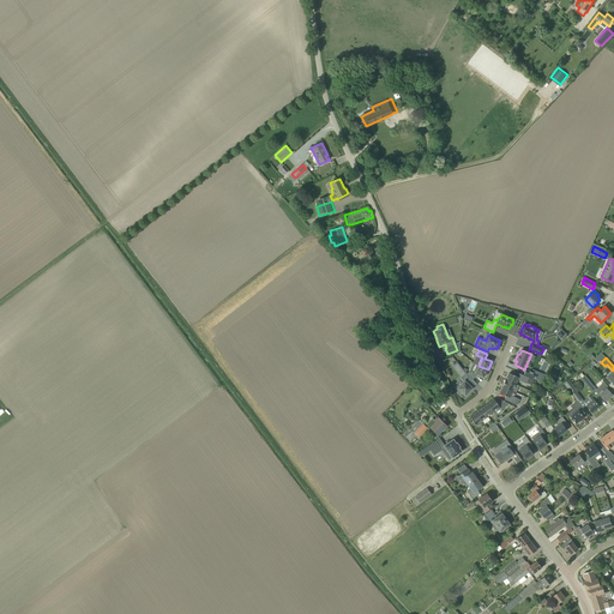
[(488,369),(479,366),(477,365),(474,372),(470,371),(467,374),(473,380),(476,377),(477,374),(483,378),(486,374),(488,371),(487,371),(488,369)]
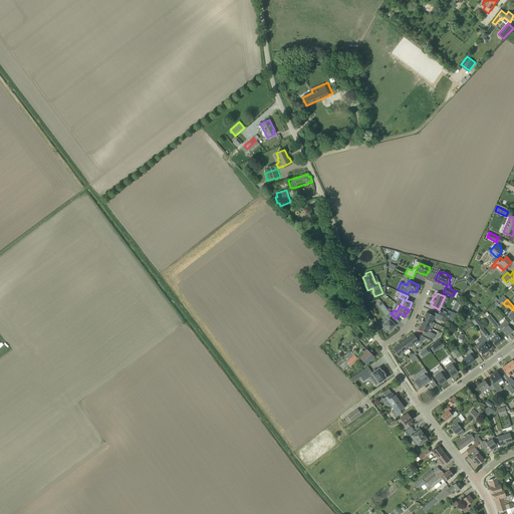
[(424,317),(424,318),(432,322),(434,318),(441,321),(443,316),(433,311),(432,314),(426,312),(424,317)]
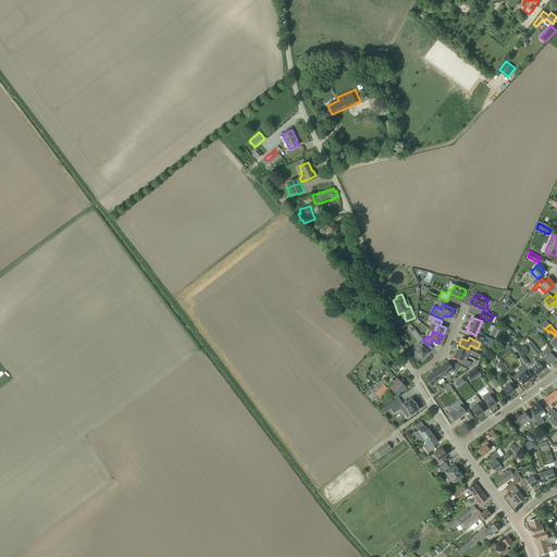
[(429,345),(423,339),(422,338),(416,345),(419,348),(415,353),(413,353),(419,358),(419,357),(422,359),(424,357),(425,357),(430,353),(429,351),(429,353),(425,348),(429,345)]
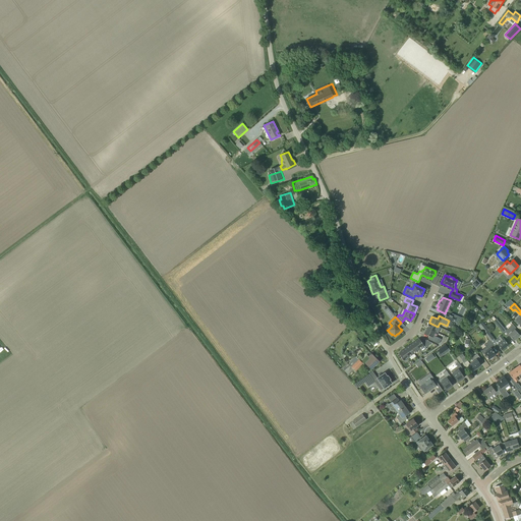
[(493,321),(503,333),(506,331),(496,319),(493,321)]
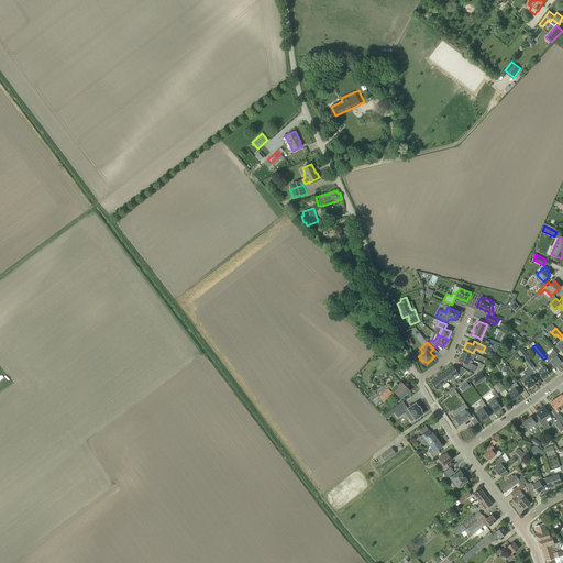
[(520,349),(518,351),(517,351),(530,368),(534,374),(538,372),(542,378),(550,373),(541,363),(534,367),(527,357),(528,356),(521,348),(520,349)]
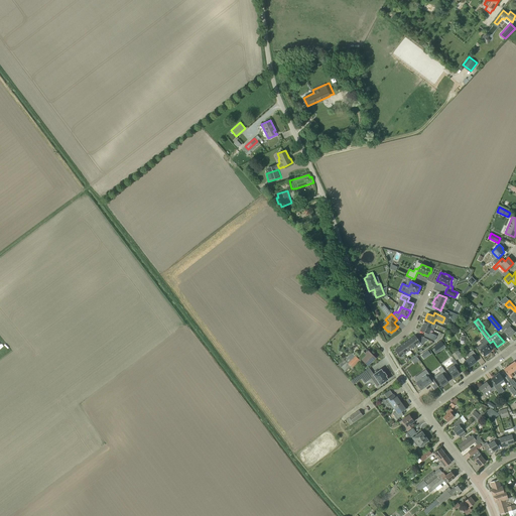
[(425,319),(422,325),(431,329),(433,324),(425,319)]
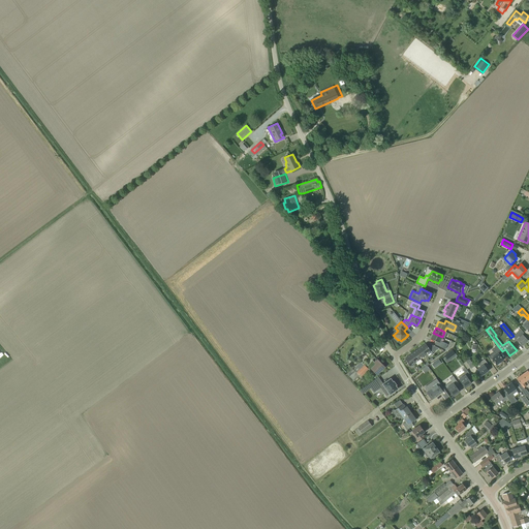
[(517,340),(522,346),(528,341),(523,335),(522,335),(519,331),(517,334),(520,337),(517,340)]
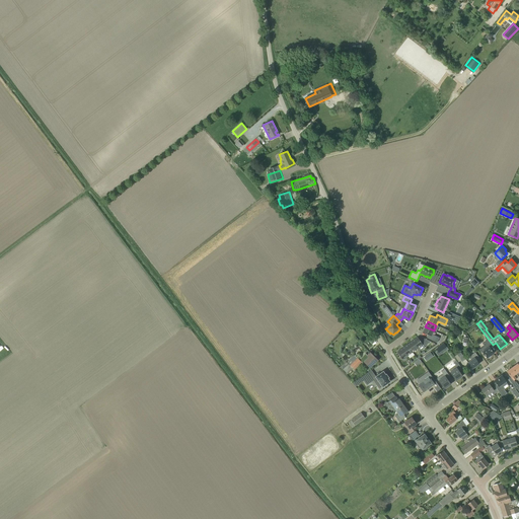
[(432,335),(434,330),(425,326),(423,332),(428,335),(427,338),(437,343),(439,338),(432,335)]
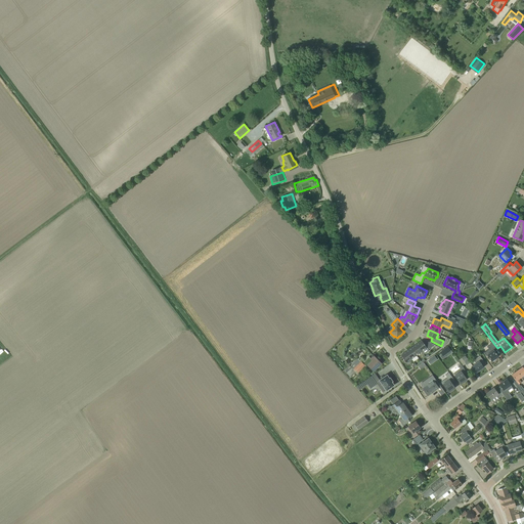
[(417,344),(422,352),(427,348),(428,349),(435,345),(427,341),(424,343),(422,341),(417,344)]
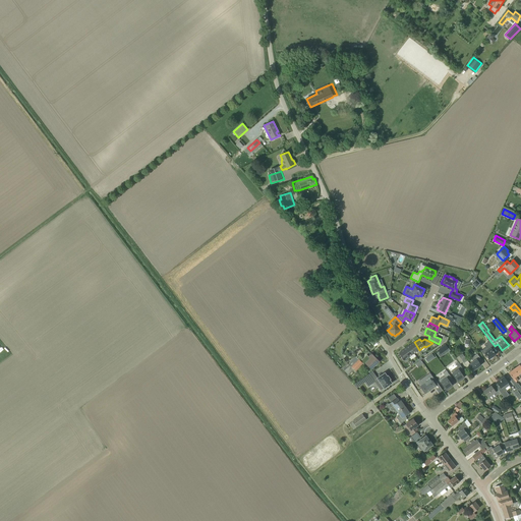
[(484,345),(486,347),(480,351),(483,354),(484,353),(489,359),(496,354),(491,348),(495,346),(490,341),(484,345)]
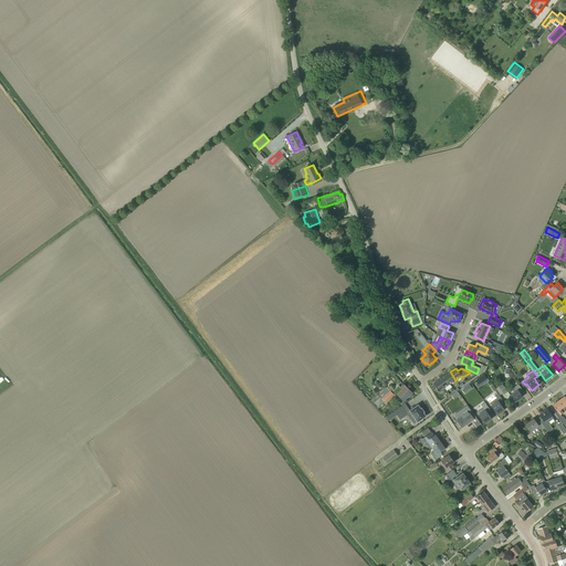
[(456,380),(450,371),(444,376),(450,384),(456,380)]
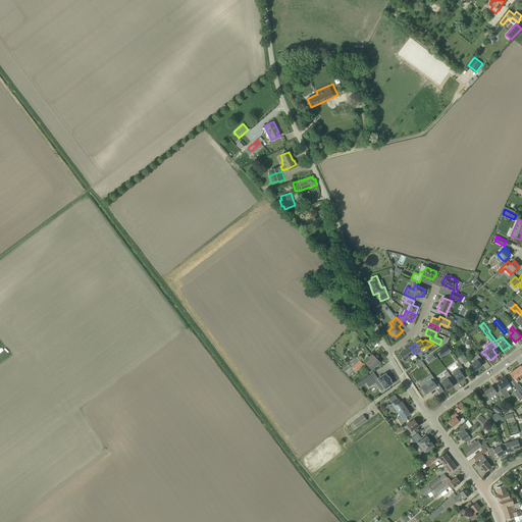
[(415,354),(410,347),(405,350),(410,358),(415,354)]
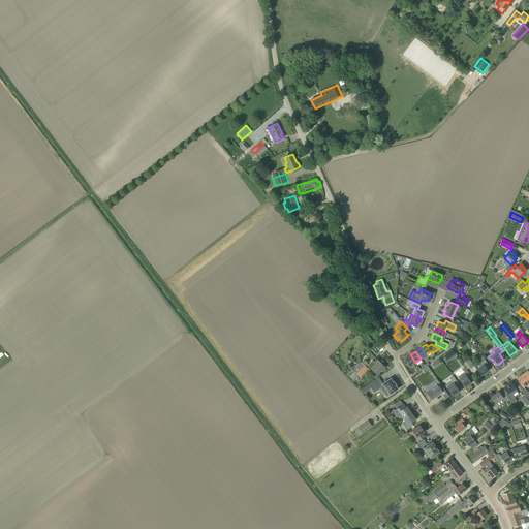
[(410,367),(415,363),(410,354),(405,359),(410,367)]
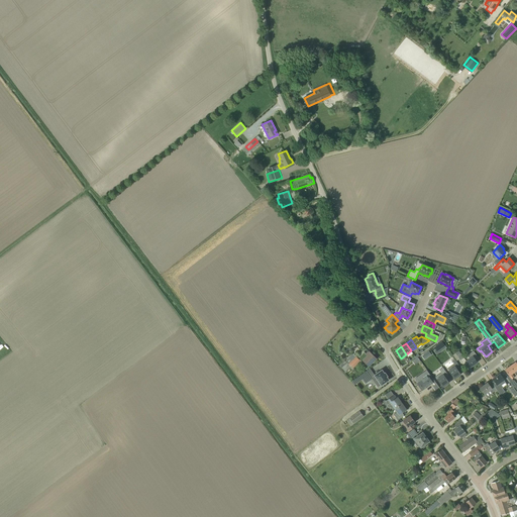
[(463,357),(458,350),(452,355),(456,360),(459,358),(460,360),(463,357)]
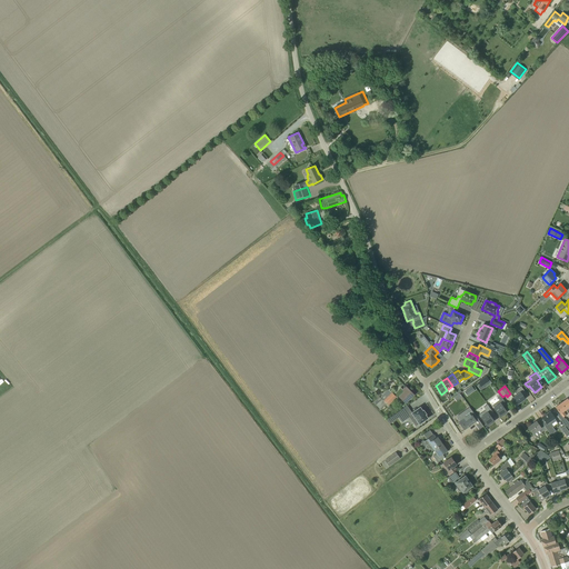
[(512,398),(518,405),(526,399),(522,396),(526,393),(521,386),(513,391),(517,395),(512,398)]
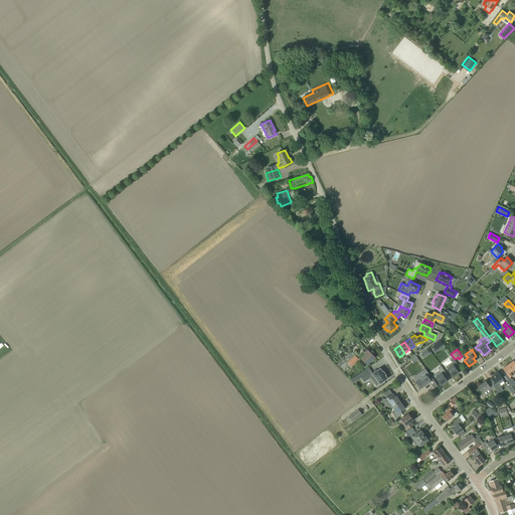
[(375,357),(367,350),(364,353),(365,354),(361,359),(367,365),(375,357)]
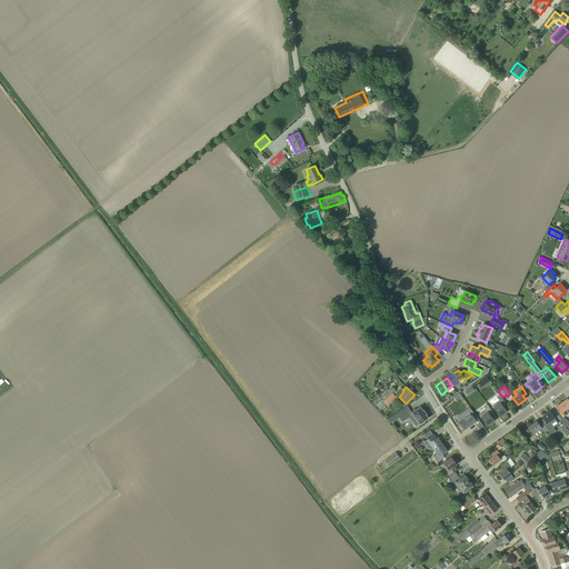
[(379,397),(373,402),(381,410),(385,406),(387,405),(388,406),(397,397),(391,392),(388,389),(380,398),(379,397)]
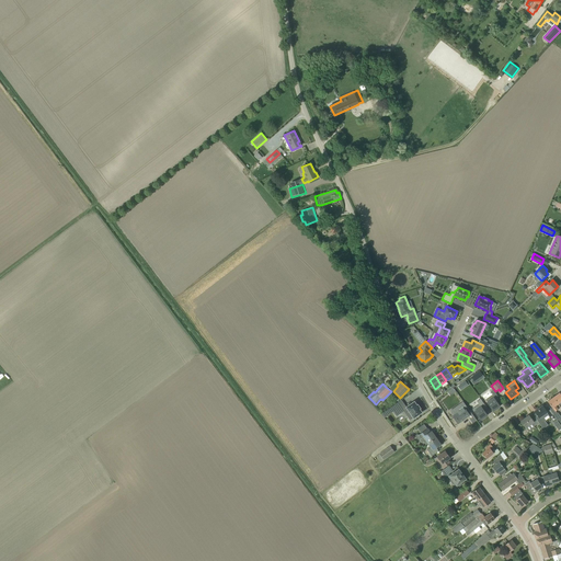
[(497,410),(496,409),(500,407),(496,402),(500,400),(495,392),(493,390),(491,392),(492,395),(490,397),(485,400),(487,402),(493,411),(494,411),(497,410)]
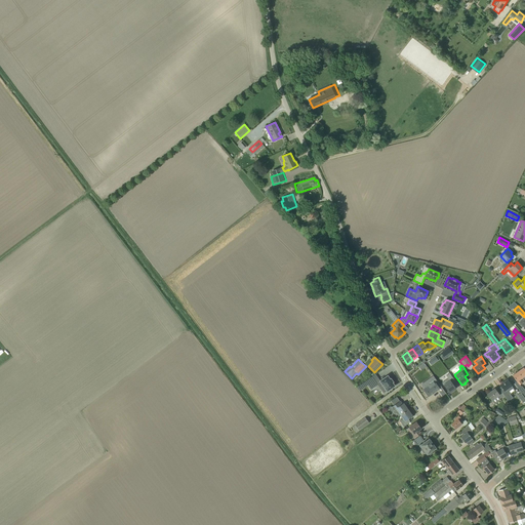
[(513,375),(519,386),(522,384),(520,379),(522,377),(518,372),(513,375)]
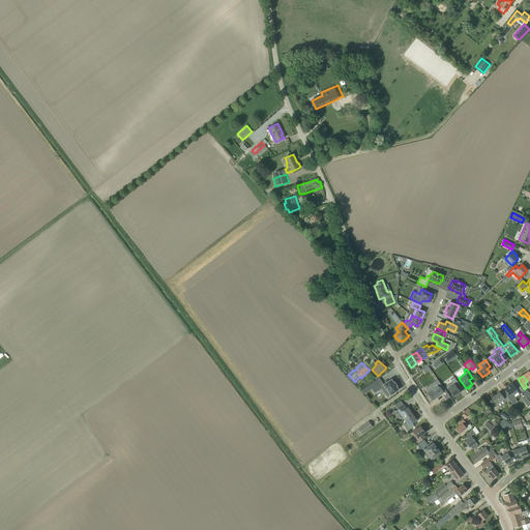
[(458,388),(461,386),(453,377),(450,379),(452,382),(446,386),(453,396),(454,396),(455,396),(458,394),(461,392),(459,390),(458,388)]
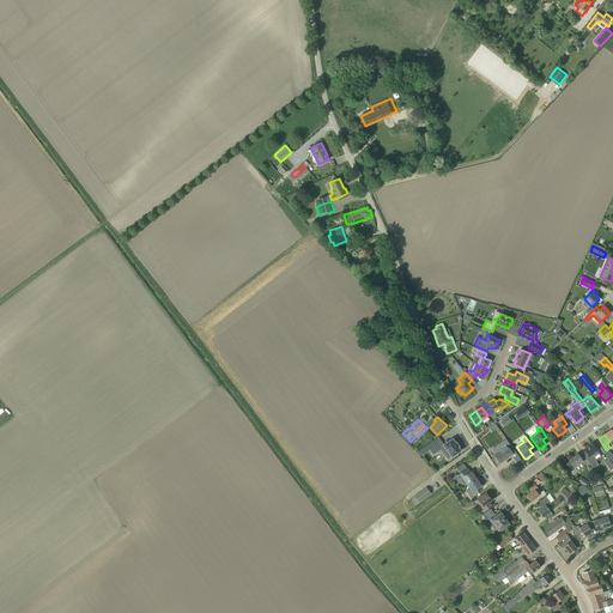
[(444,447),(451,457),(461,450),(459,447),(456,442),(455,443),(453,439),(444,445),(438,437),(426,447),(434,455),(444,447)]
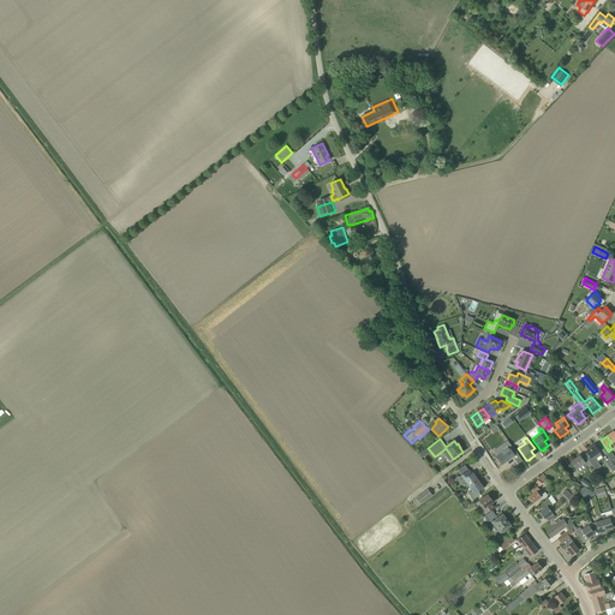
[(502,465),(517,454),(508,441),(500,446),(503,451),(496,457),(502,465)]
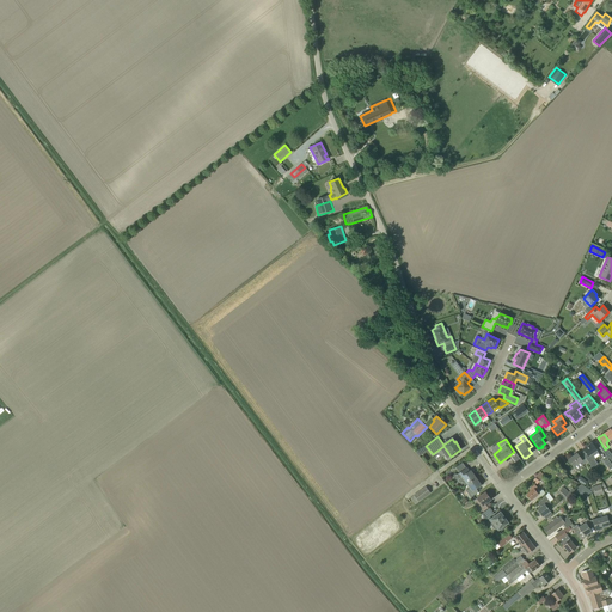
[(593,457),(598,453),(597,451),(597,450),(592,442),(583,448),(585,451),(582,453),(583,456),(588,461),(593,467),(598,464),(593,457)]
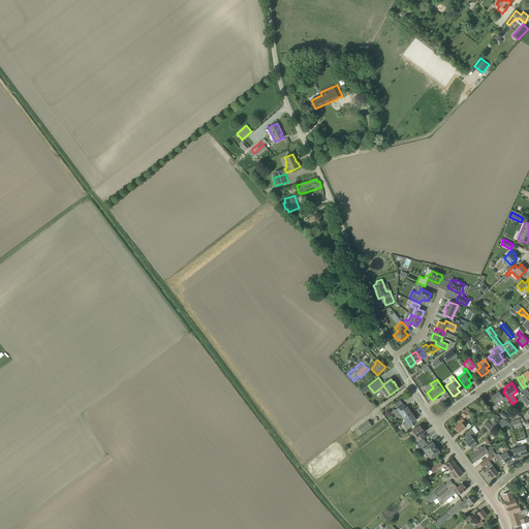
[(491,397),(496,404),(501,400),(503,403),(508,399),(504,394),(501,396),(499,392),(491,397)]
